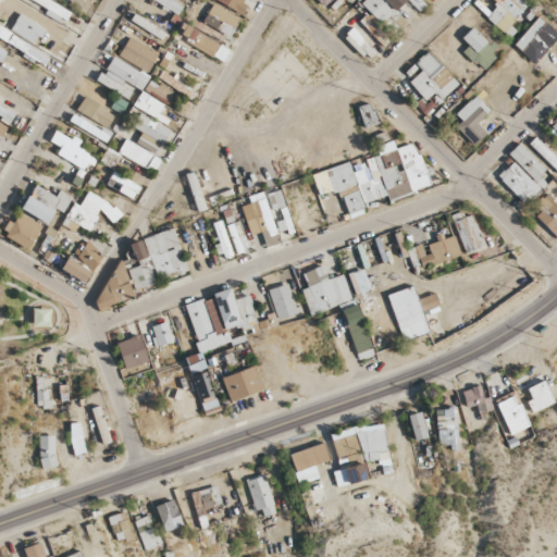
[(67,10),(48,0),(28,0),(46,9),(42,15),(60,25),(67,10)]
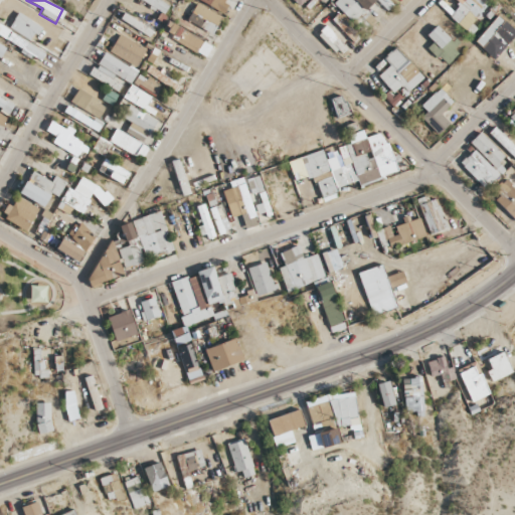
[(138,0),(163,14),(168,5),(159,0),(138,0)]
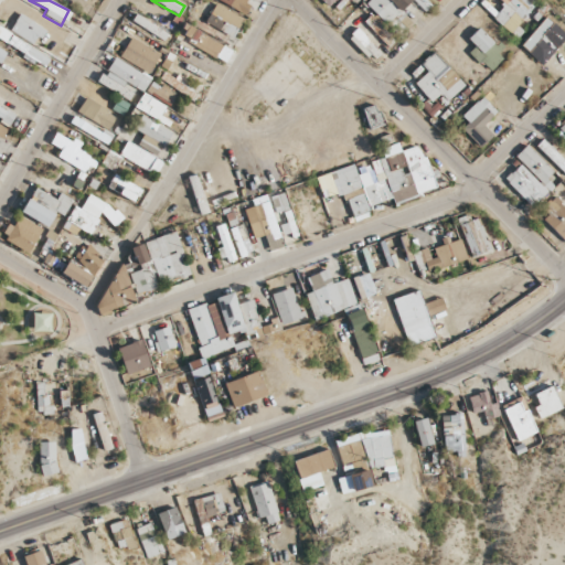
[(534,6),(526,0),(502,0),(500,3),(502,6),(492,18),(502,27),(514,13),(522,20),(534,6)]
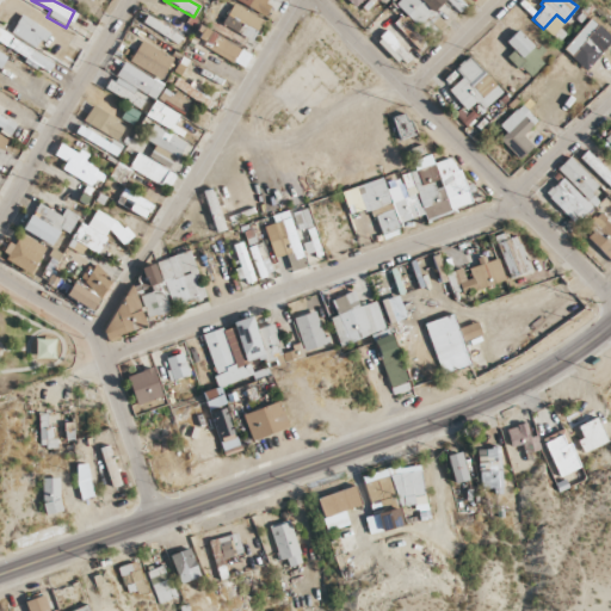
[(221,25),(251,42),(261,20),(233,4),(221,25)]
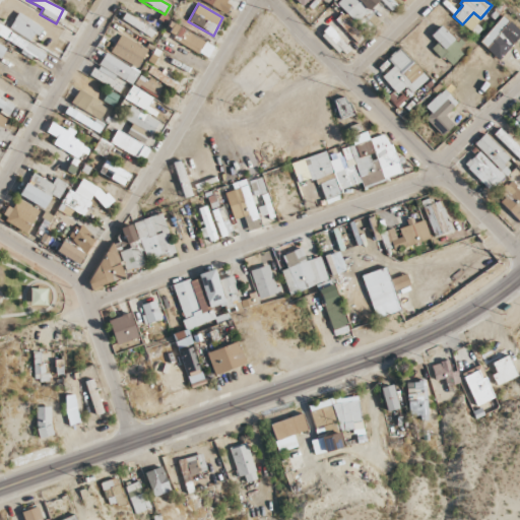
[(31,43),(41,26),(18,13),(8,28),(31,43)]
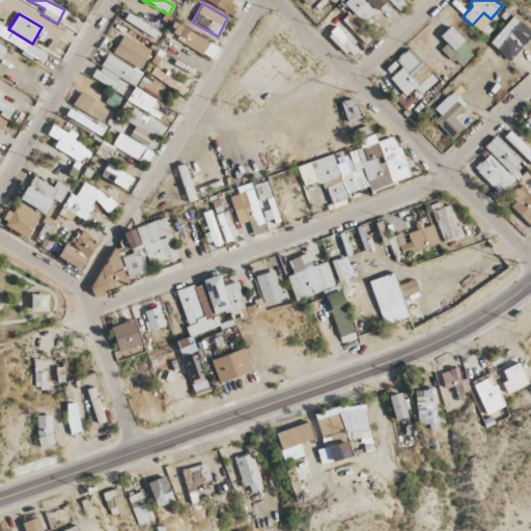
[(122,20),(152,38),(157,32),(128,14),(122,20)]
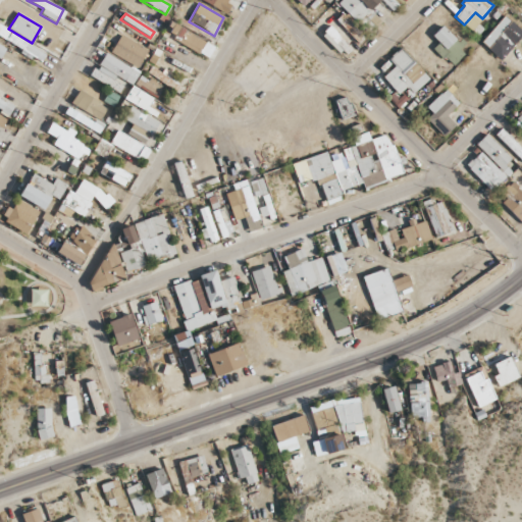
[(356,44),(363,39),(343,13),(331,22),(341,34),(346,31),(356,44)]
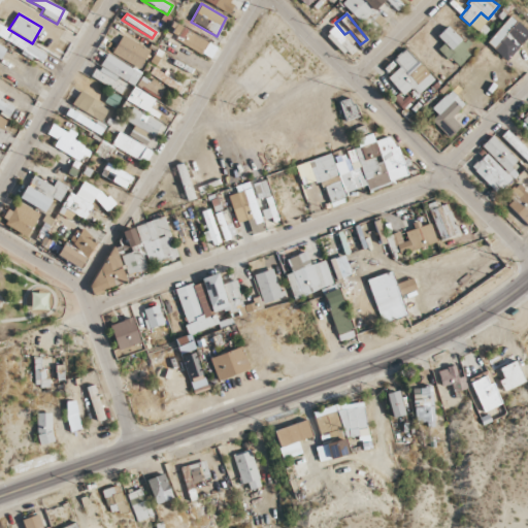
[(519,46),(527,35),(527,31),(508,14),(486,42),(496,52),(508,38),(519,46)]
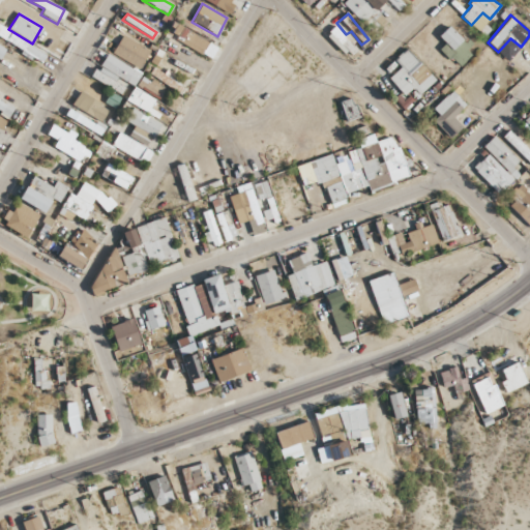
[(438,36),(445,43),(440,48),(458,67),(471,56),(466,50),(470,47),(450,25),(438,36)]
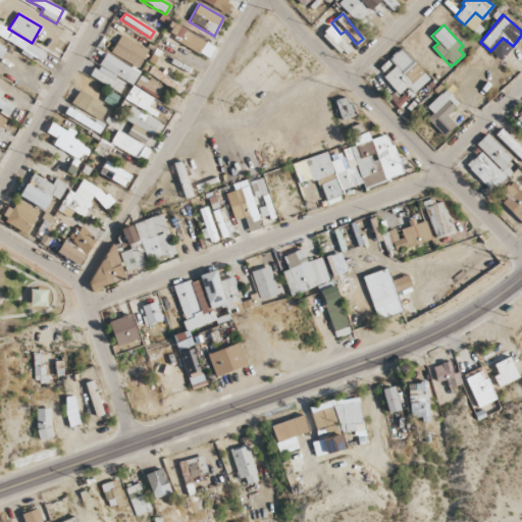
[(344,57),(352,49),(330,27),(321,34),(344,57)]
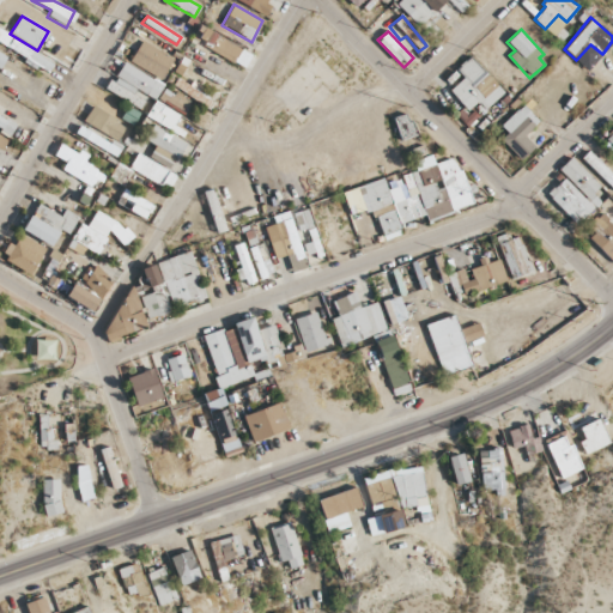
[(162,80),(174,59),(141,41),(129,61),(162,80)]
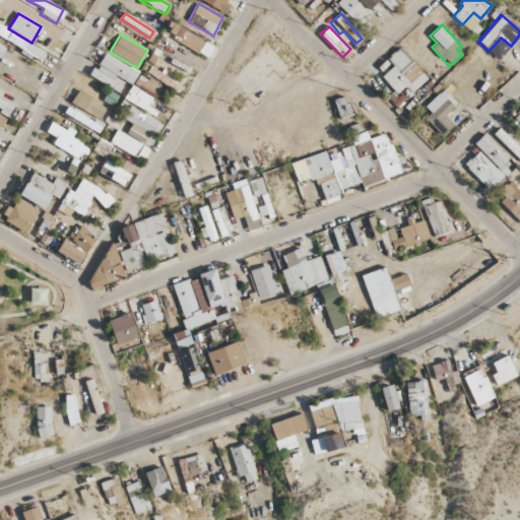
[(381,77),(397,93),(404,86),(411,93),(428,78),(398,48),(387,58),(394,65),(381,77)]
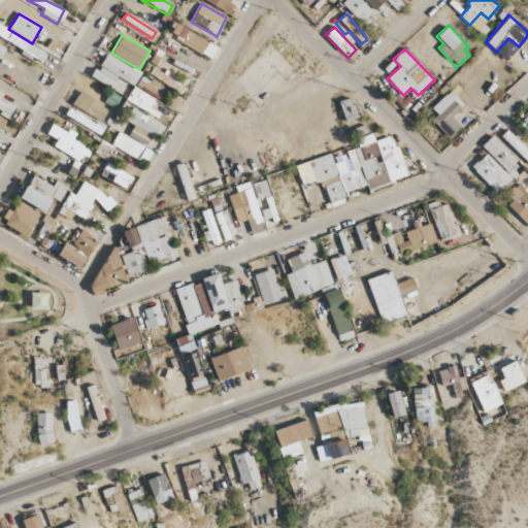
[(120,93),(125,83),(133,88),(140,72),(106,55),(98,69),(95,67),(90,77),(120,93)]
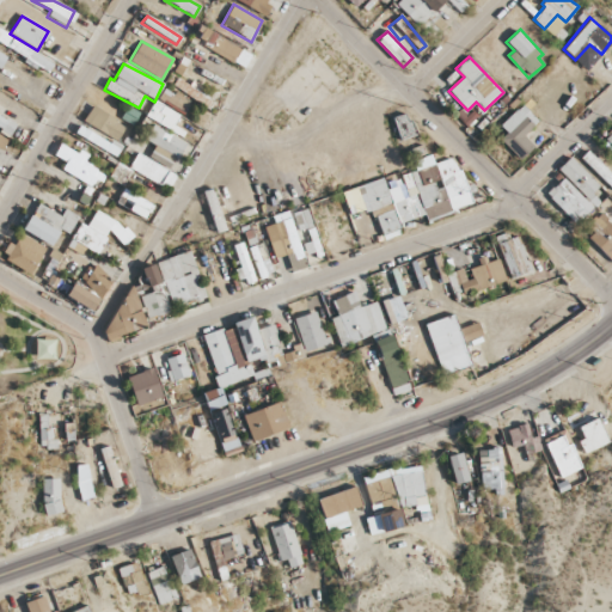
[(172,87),(199,102),(206,89),(191,80),(189,85),(177,78),(172,87)]
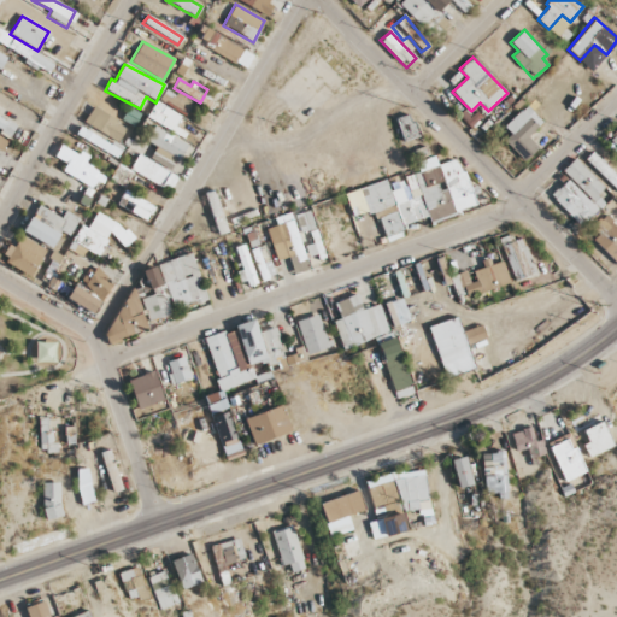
[(184,115),(191,103),(165,89),(159,101),(184,115)]
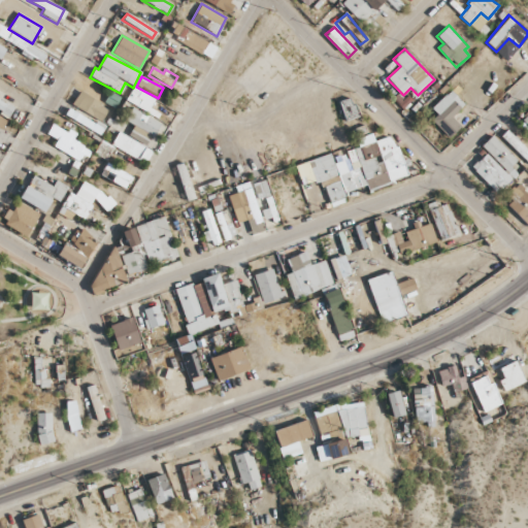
[(154,100),(133,87),(126,99),(154,118),(157,113),(149,108),(154,100)]
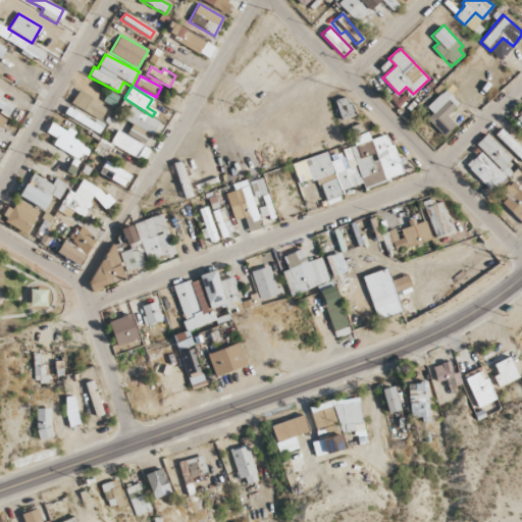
[(455,125),(446,115),(459,104),(446,89),(426,107),(432,113),(426,118),(442,137),(455,125)]
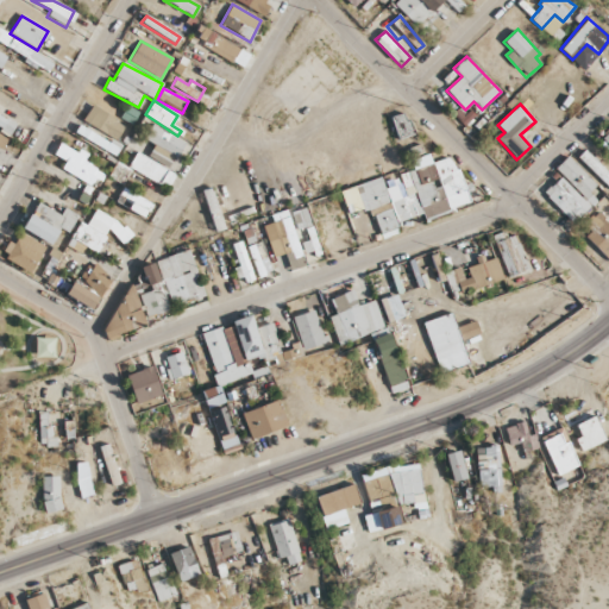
[(117,139),(124,124),(90,106),(82,123),(117,139)]
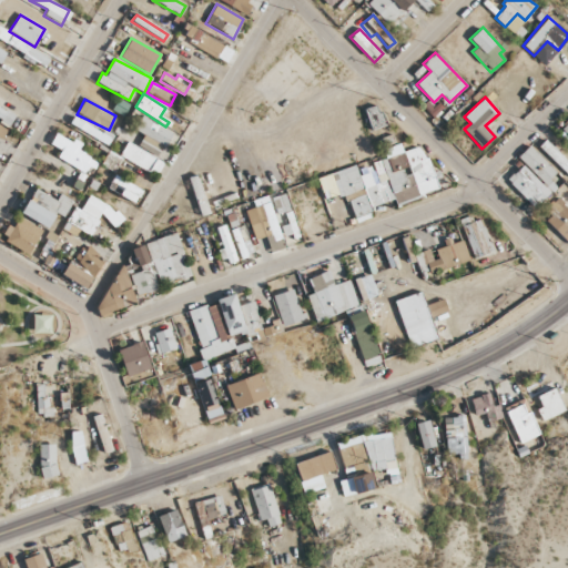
[(122,115),(128,103),(118,99),(112,111),(122,115)]
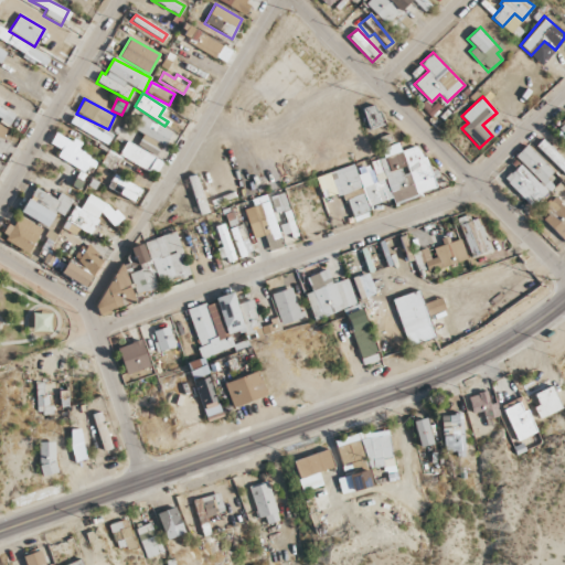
[(430,117),(437,109),(426,99),(419,107),(430,117)]
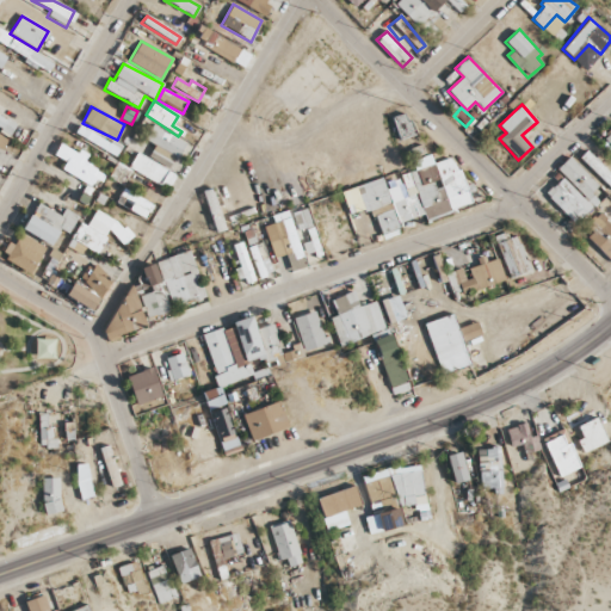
[(74,134),(116,156),(121,148),(79,125),(74,134)]
